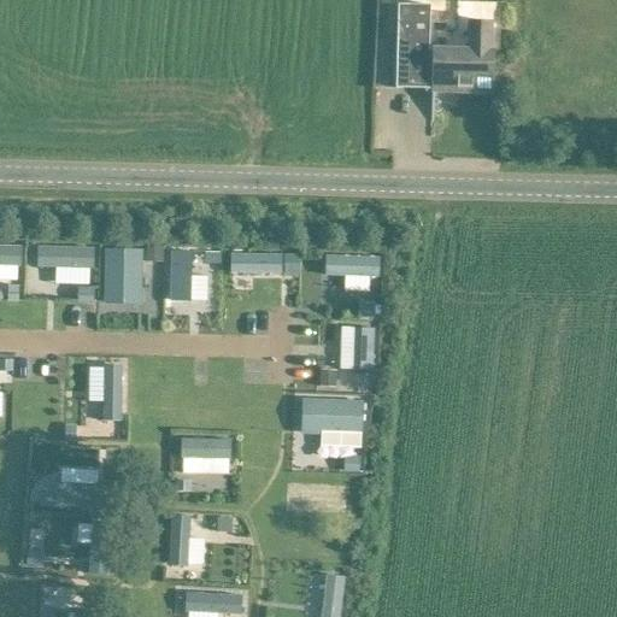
[(492,93),(492,69),(493,52),(491,52),(491,23),(469,22),(469,51),(429,50),(430,5),(399,5),(395,88),(430,89),(430,90),(492,93)]
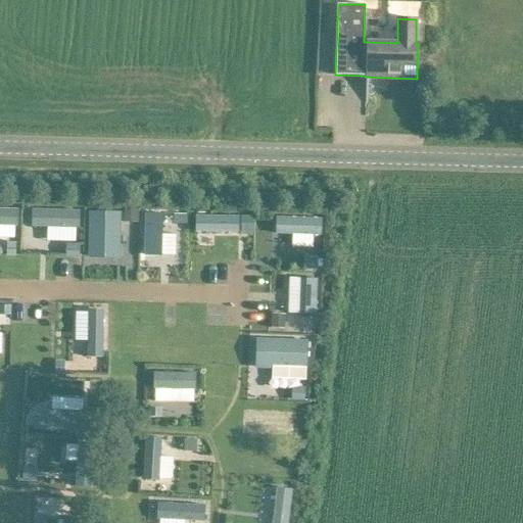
[(124,223),(123,206),(108,207),(109,224),(124,223)]
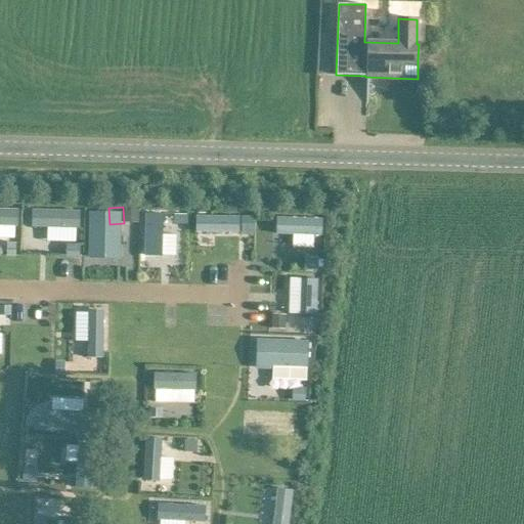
[(137,211),(124,211),(124,222),(137,222),(137,211)]
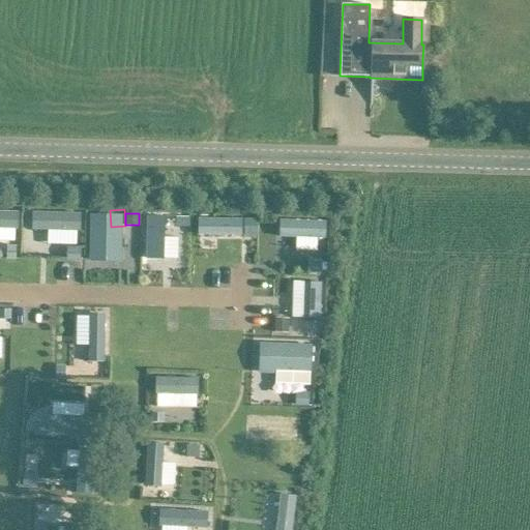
[(266,216),(265,236),(283,237),(283,248),(311,249),(312,219),(266,216)]
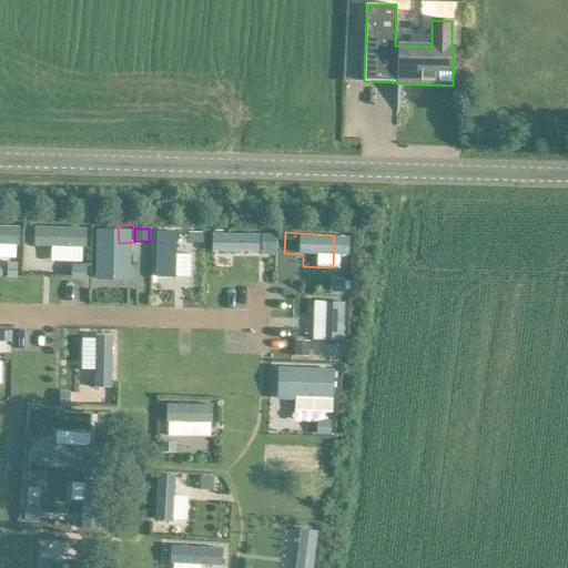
[(8,264),(8,277),(18,279),(19,264),(8,264)]
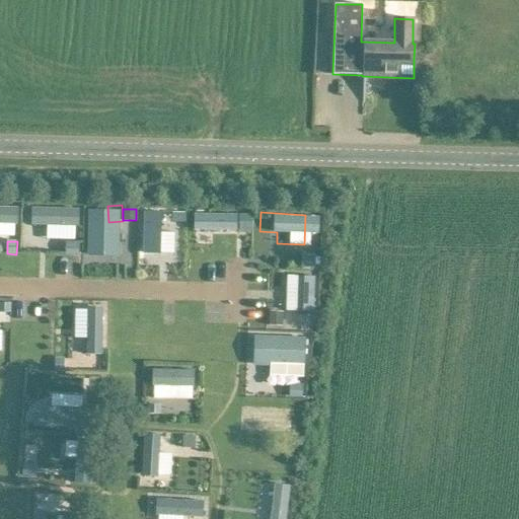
[(67,242),(66,255),(80,255),(80,242),(67,242)]
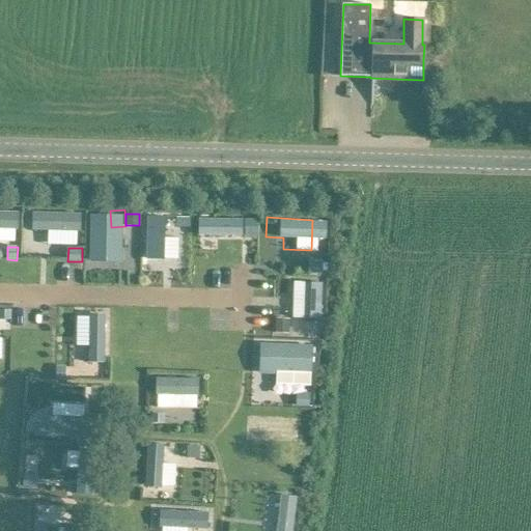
[(322,260),(309,260),(309,274),(322,274),(322,260)]
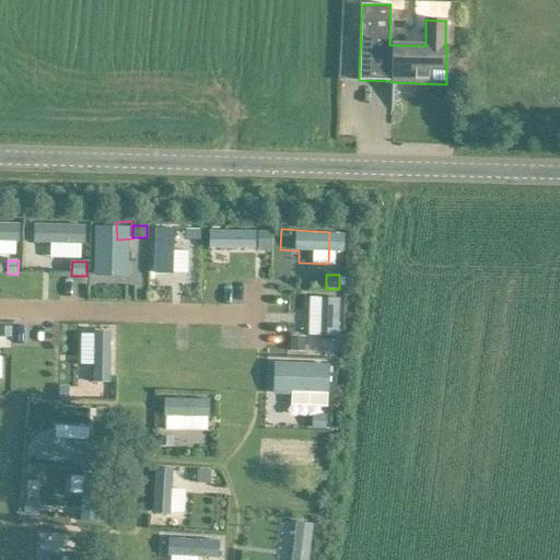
[(293,293),(294,333),(308,333),(308,293),(293,293)]
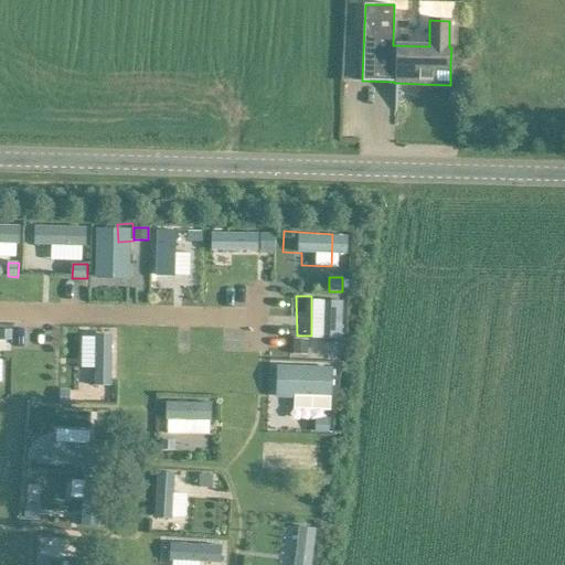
[(328,336),(329,296),(313,296),(312,334),(328,336)]
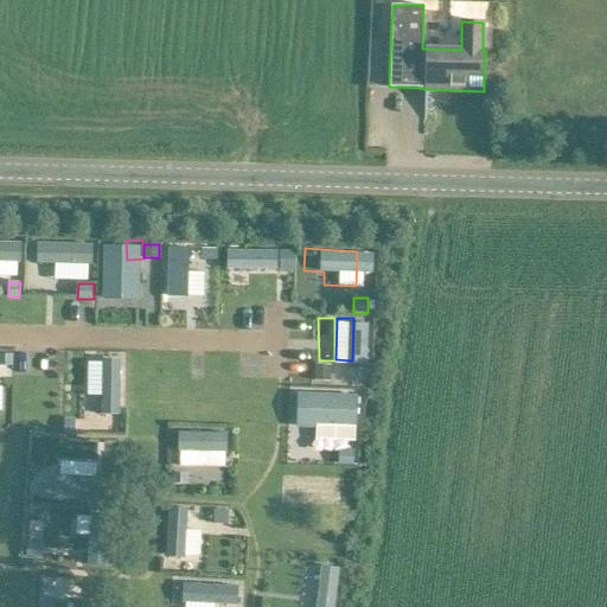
[(83,355),(84,415),(106,415),(104,353),(83,355)]
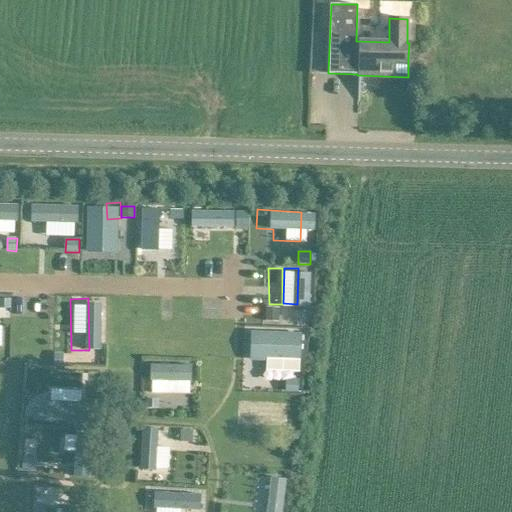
[(265,309),(265,321),(276,322),(276,309),(265,309)]
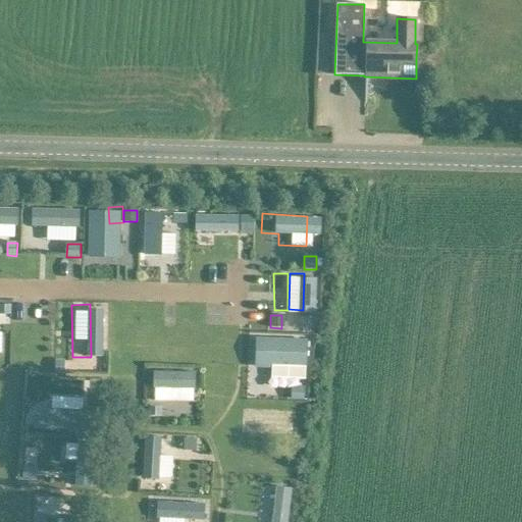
[(293,335),(242,335),(242,363),(257,363),(257,375),(292,375),(293,335)]
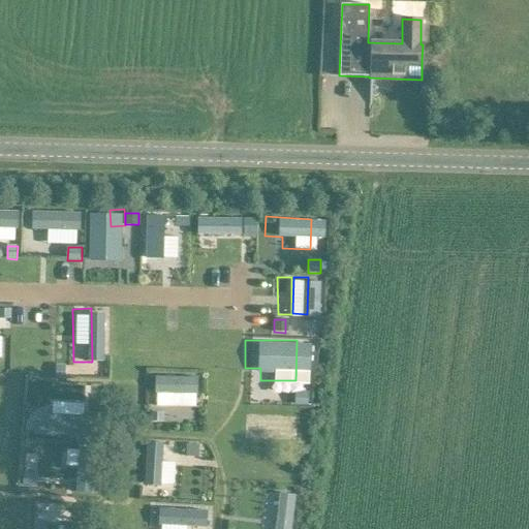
[(64,366),(55,366),(55,378),(64,378),(64,366)]
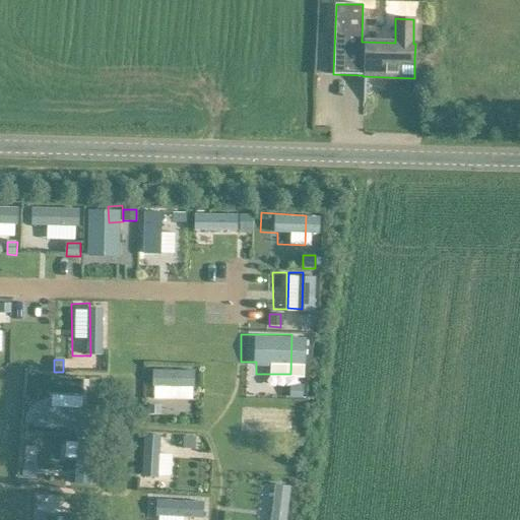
[(139,398),(183,400),(184,370),(140,368),(139,398)]
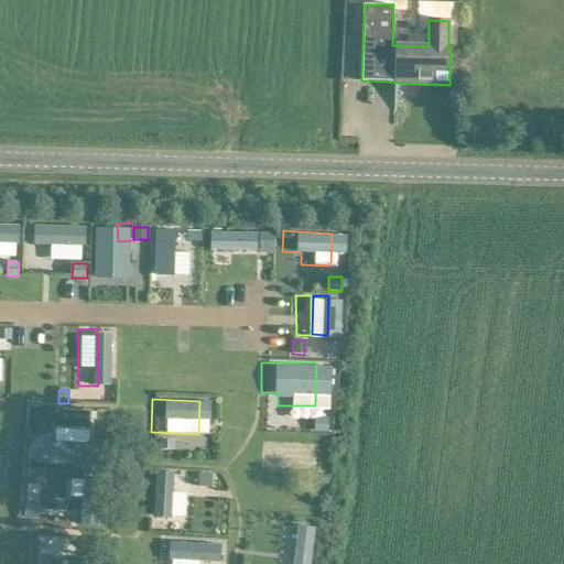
[(329,419),(315,419),(315,433),(329,433),(329,419)]
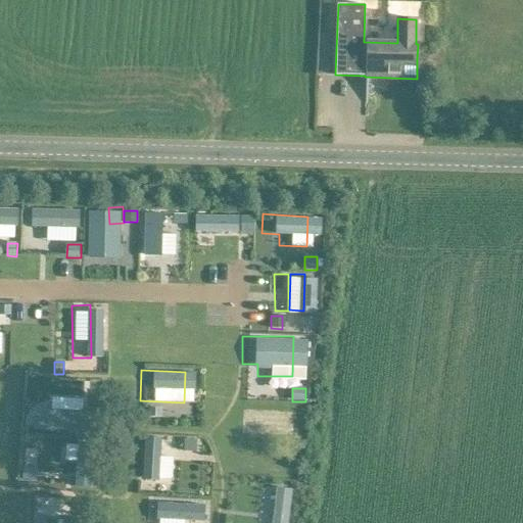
[(162,410),(148,410),(148,419),(162,419),(162,410)]
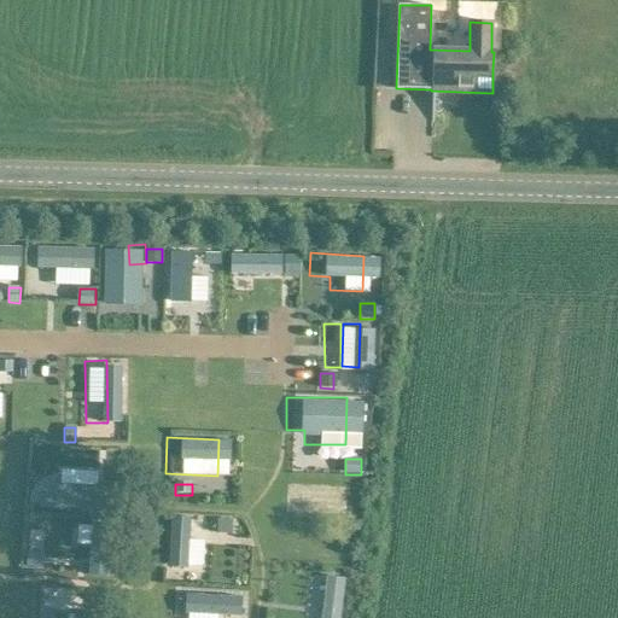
[(302,572),(295,617),(318,617),(324,575),(302,572)]
